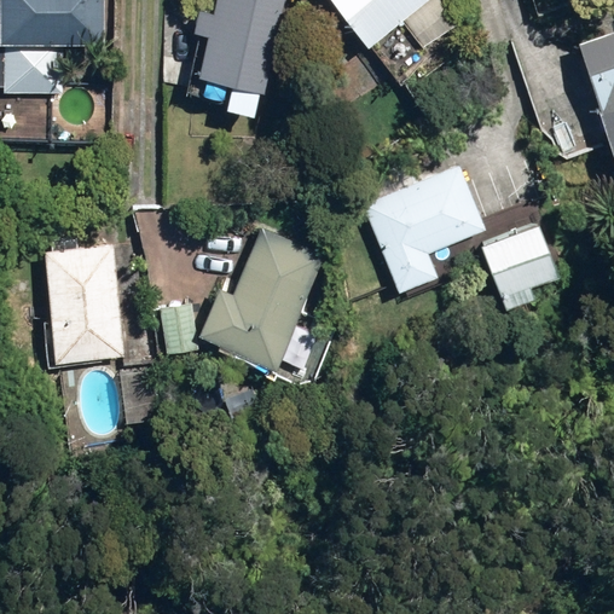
[(103,44),(103,0),(0,0),(0,42),(6,44),(5,94),(68,96),(69,42),(103,44)]
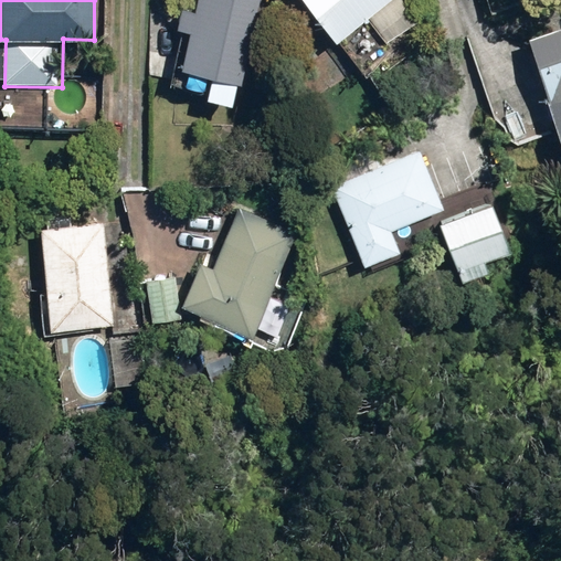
[(197,0),(194,12),(181,9),(176,30),(188,33),(179,70),(210,78),(235,85),(240,85),(261,0),(197,0)]
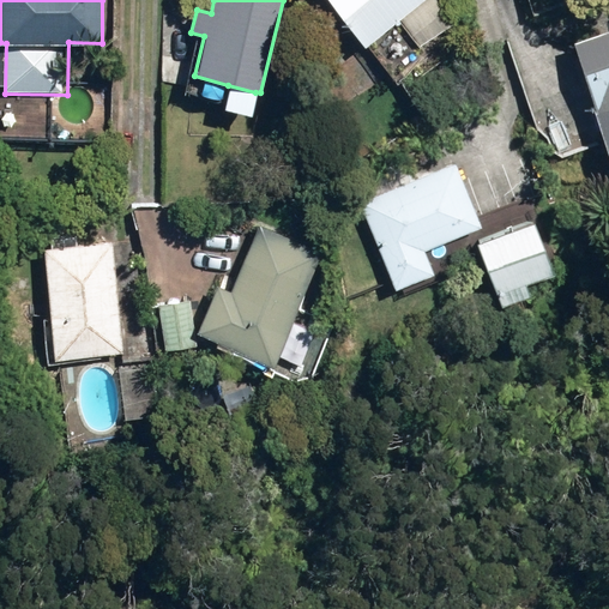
[(424,0),(327,0),(365,47),(424,0)]
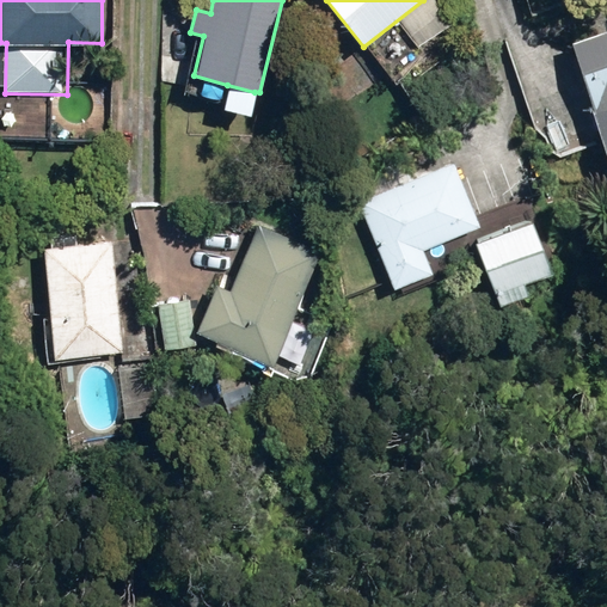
[(606,30),(569,42),(604,157),(606,155),(606,30)]
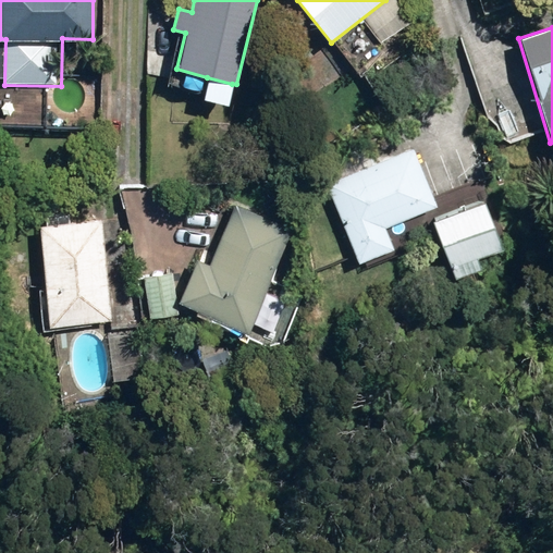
[(207,77),(201,98),(228,103),(232,84),(207,77)]
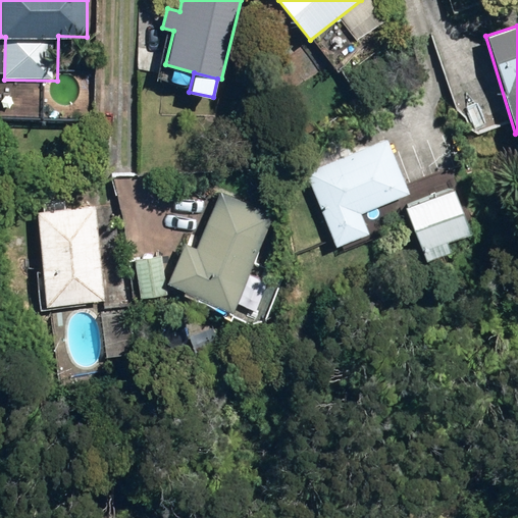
[(411,195),(390,140),(304,174),(333,248),(368,234),(361,214),(411,195)]
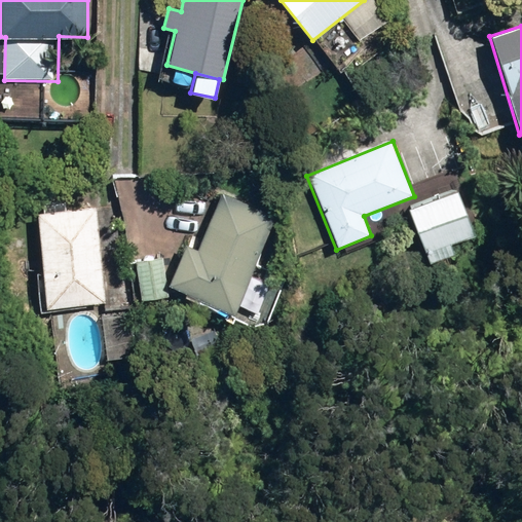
[(457,192),(409,212),(427,261),(452,252),(448,241),(473,232),(457,192)]
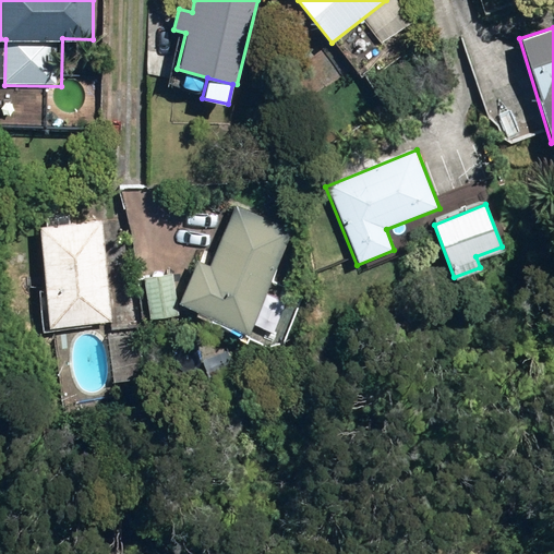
[(235,211),(209,265),(197,260),(179,303),(249,335),(293,237),(235,211)]
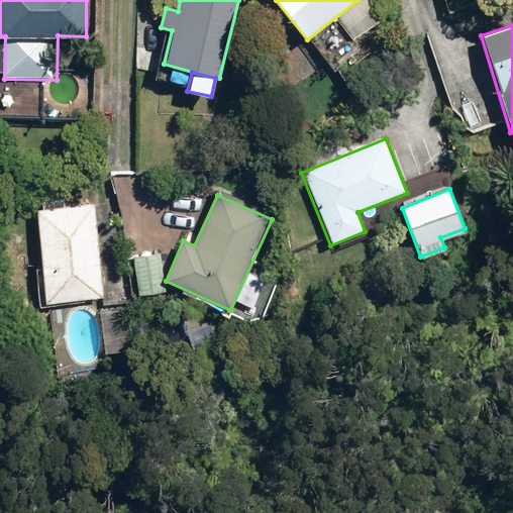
[(97,204),(38,209),(46,303),(105,298),(97,204)]
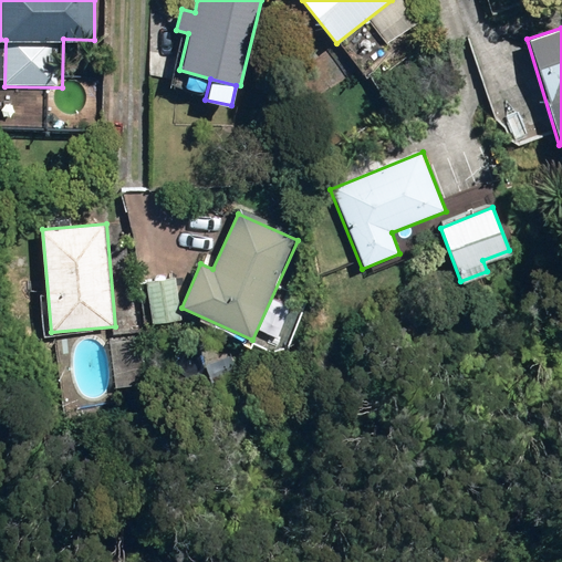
[(176,280),(148,284),(154,325),(181,322),(176,280)]
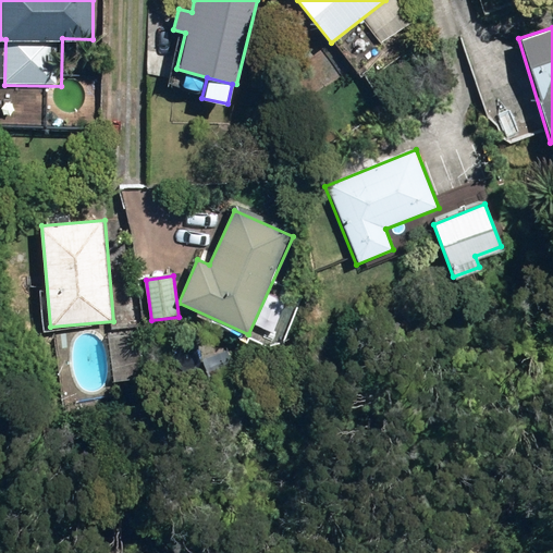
All buildings are outlined.
